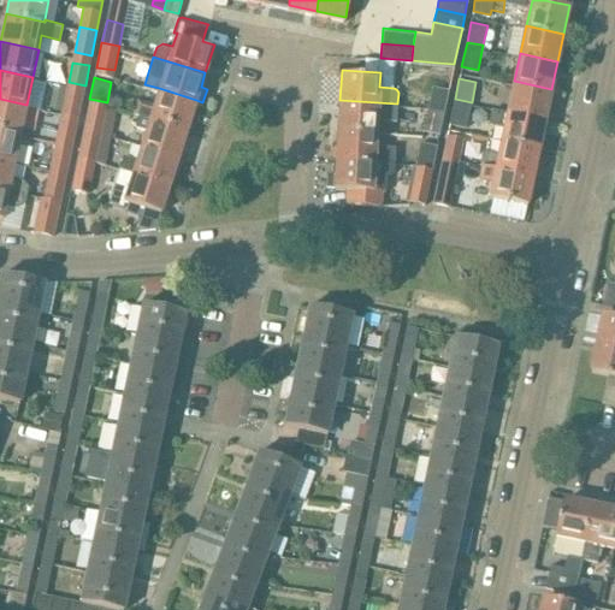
[(514,81),(508,108),(508,110),(545,117),(551,89),(514,81)]
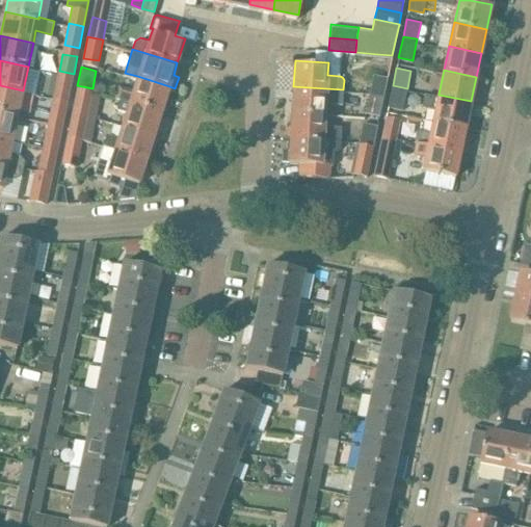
[(69,96),(74,74),(59,71),(54,93),(69,96)]
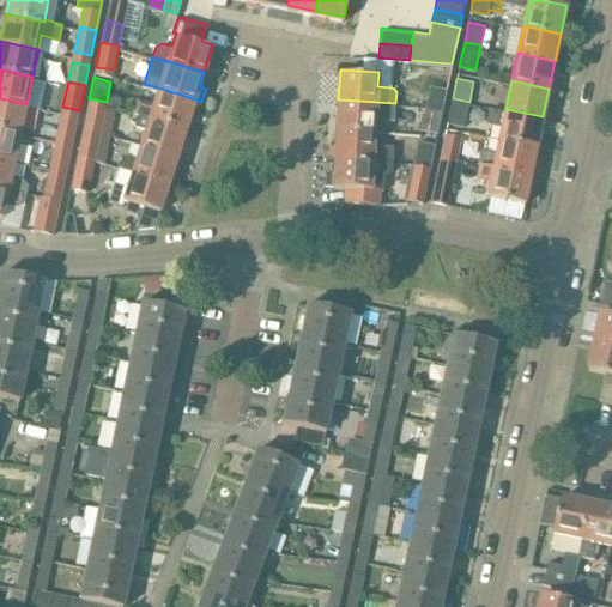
[(428,104),(443,108),(448,85),(431,82),(426,104),(428,104)]
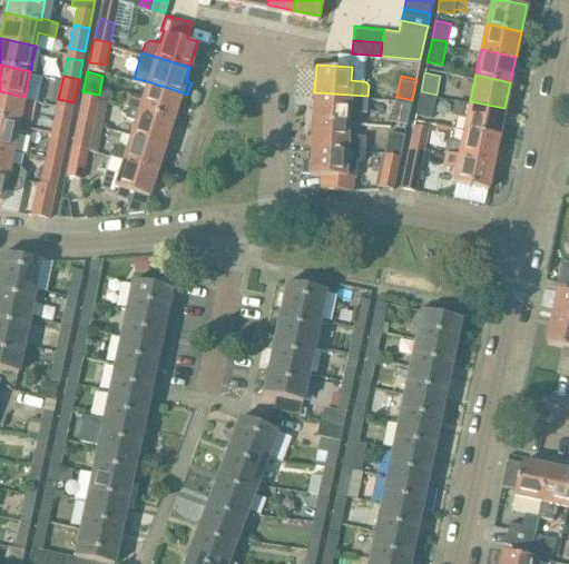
[(174,118),(182,92),(147,81),(144,94),(127,88),(123,102),(128,104),(139,107),(174,118)]
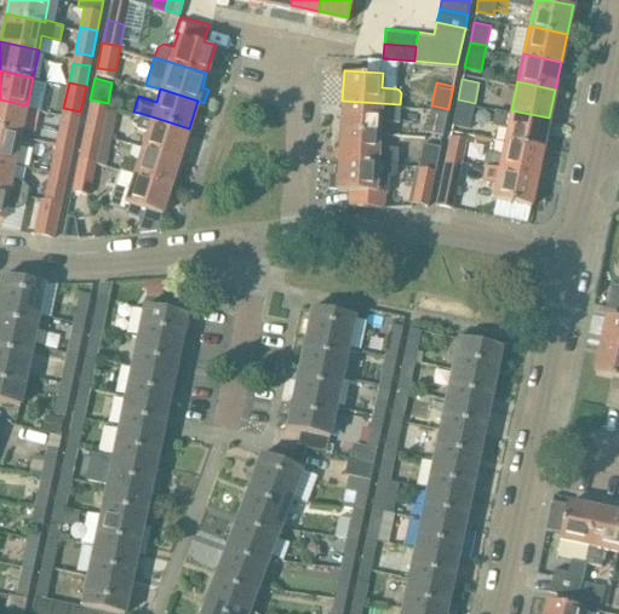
[(27,105),(0,99),(0,128),(21,133),(27,105)]
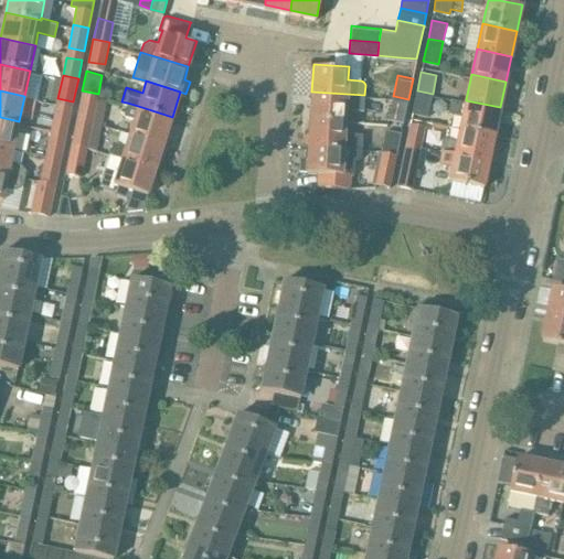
[(94,116),(98,94),(82,90),(77,113),(94,116)]
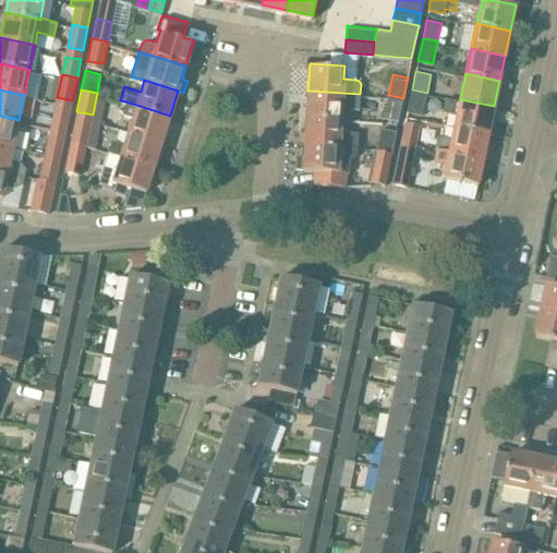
[(422,115),(427,93),(412,89),(407,111),(422,115)]
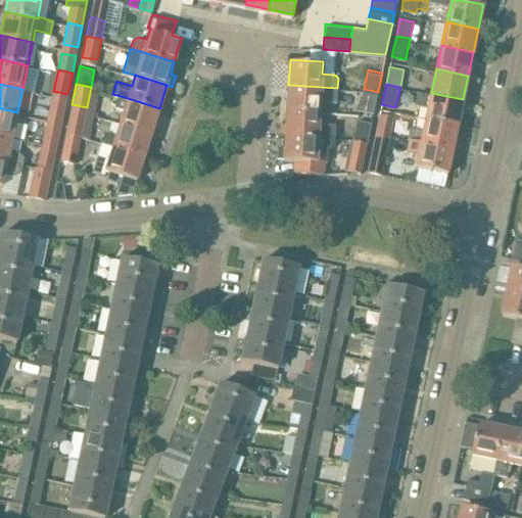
[(337,88),(288,85),(287,109),(320,111),(321,99),(337,100),(337,88)]
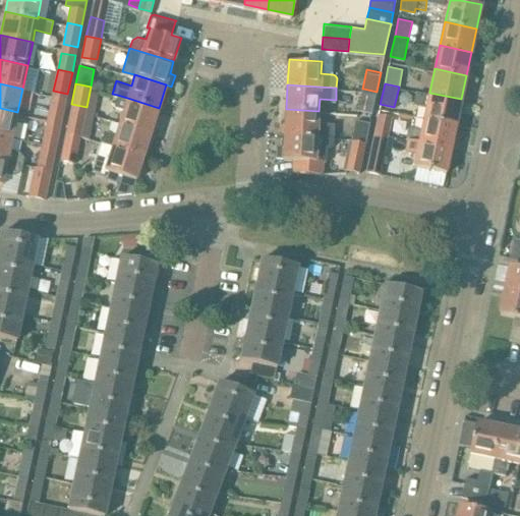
[(363,89),(362,89),(357,109),(372,112),(377,92),(363,89)]
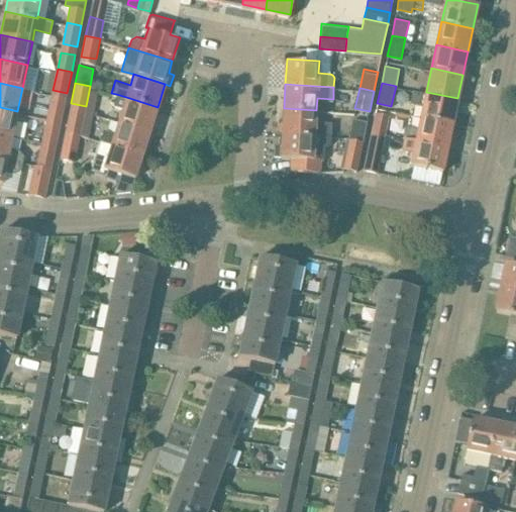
[(421,115),(453,121),(457,98),(426,92),(426,91),(413,88),(410,101),(424,104),(421,115)]
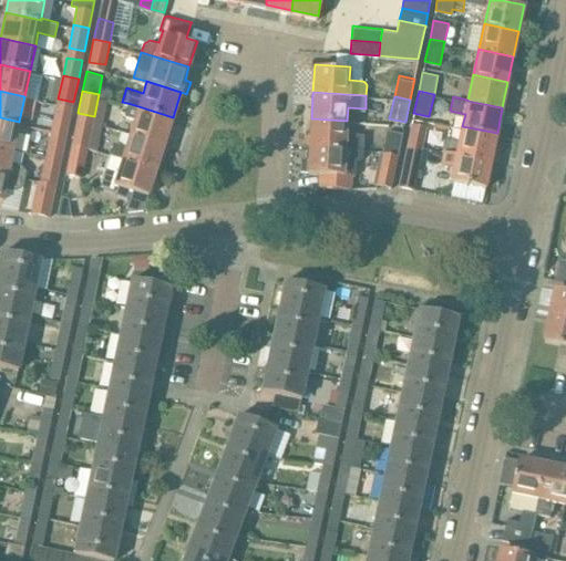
[(139,106),(127,103),(124,114),(135,117),(131,132),(165,142),(173,117),(139,106)]
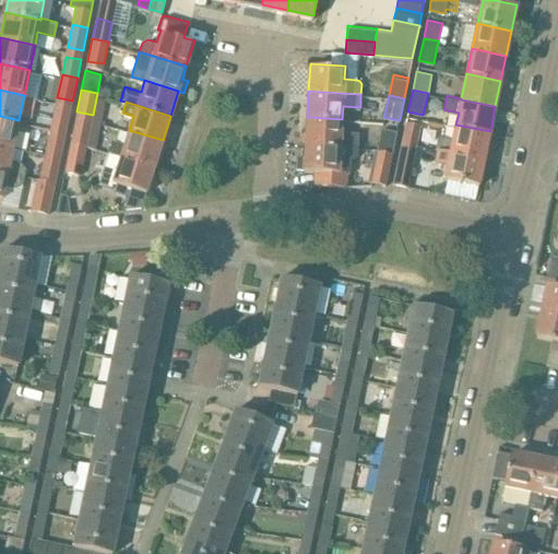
[(55,107),(51,126),(67,129),(70,110),(55,107)]
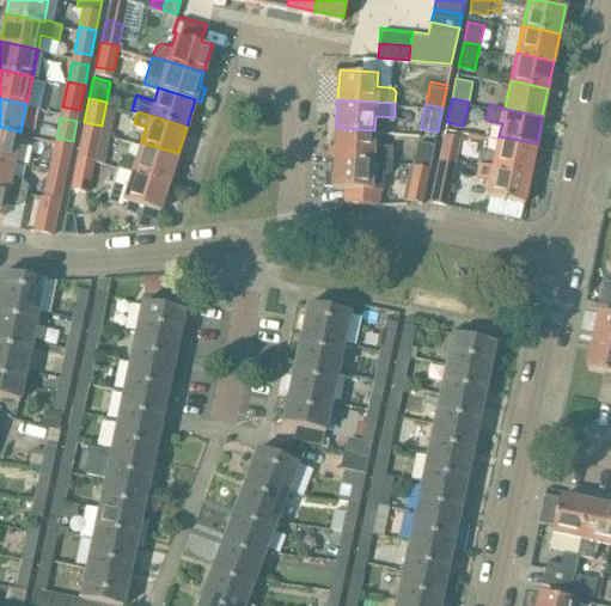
[(0,155),(14,159),(20,132),(0,127),(0,155)]
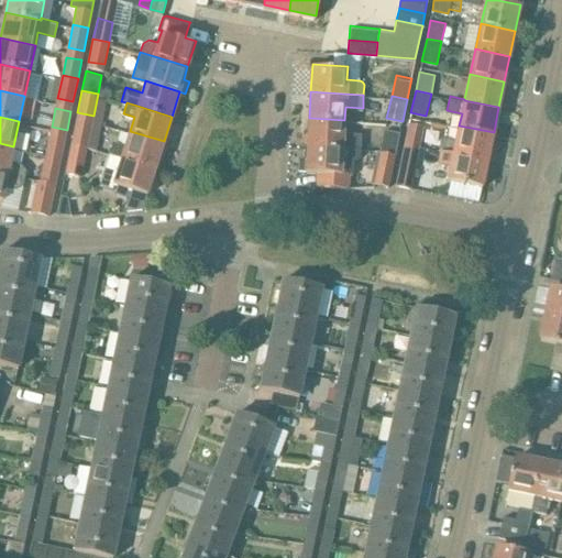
[(309,118),(307,143),(361,146),(361,131),(343,130),(344,120),(309,118)]
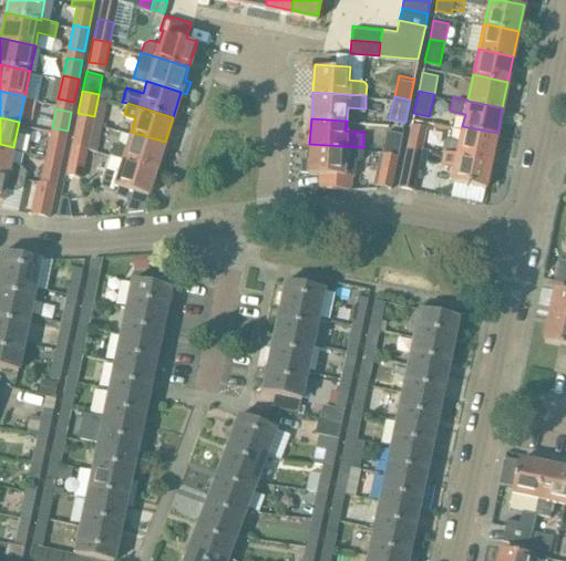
[(412,121),(408,143),(423,146),(428,124),(412,121)]
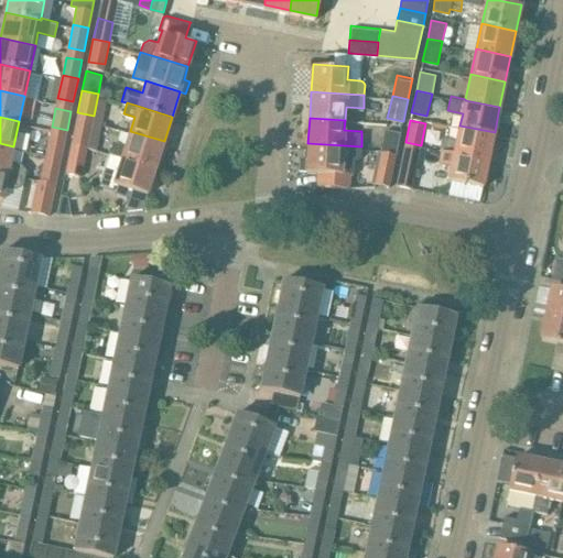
[(72,141),(87,144),(90,126),(76,122),(72,141)]
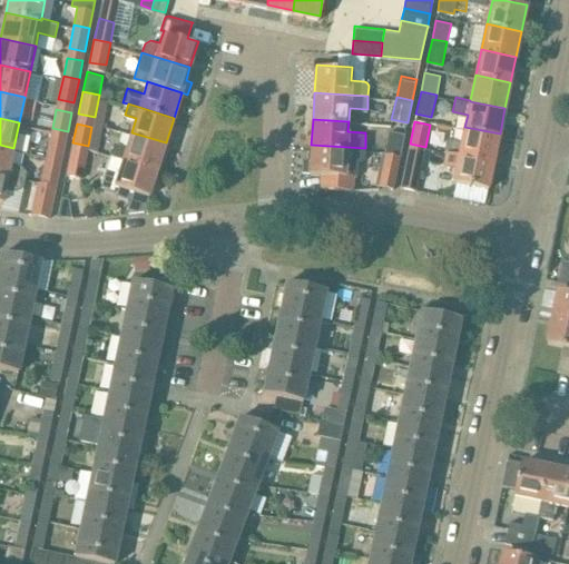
[(494,160),(500,134),(464,127),(462,138),(448,135),(444,150),(447,151),(448,150),(494,160)]
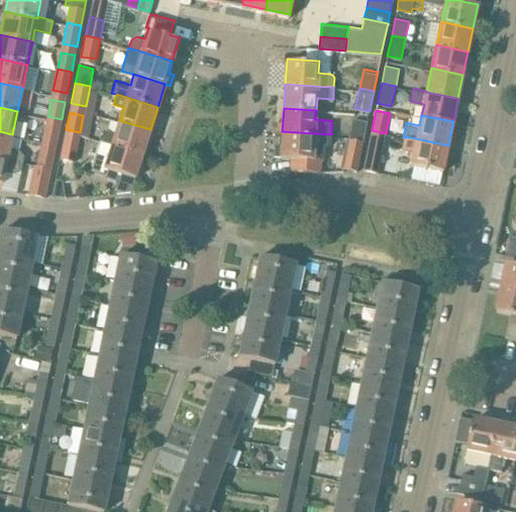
[(62,119),(47,116),(43,136),(57,140),(62,119)]
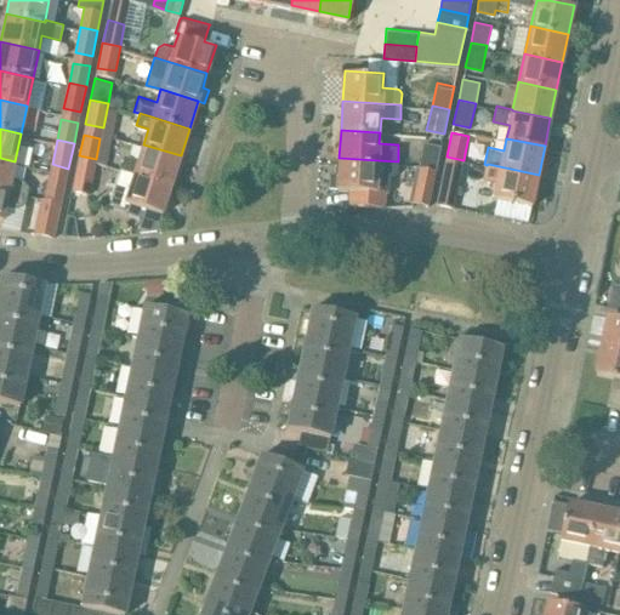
[(425,141),(420,163),(437,166),(442,144),(425,141)]
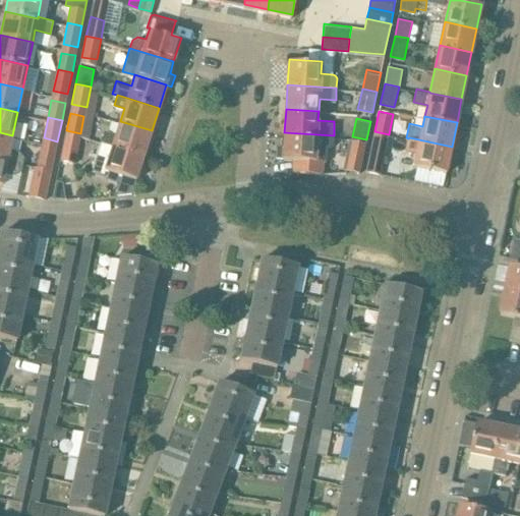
[(156,132),(152,130),(120,121),(116,132),(105,129),(101,140),(145,154),(149,141),(152,142),(156,132)]
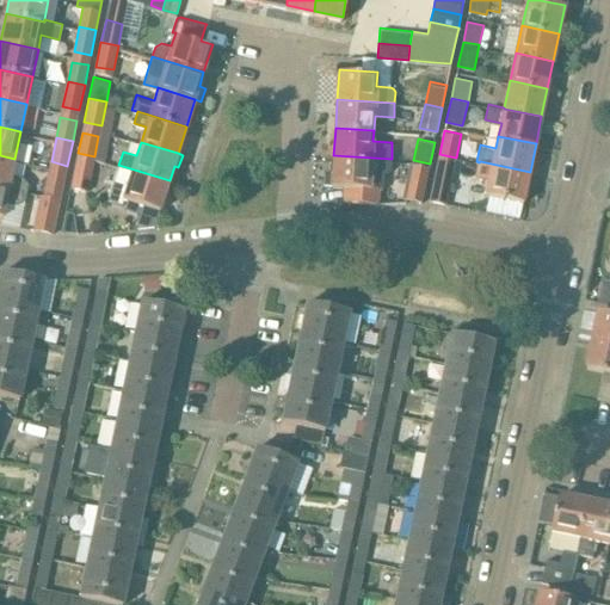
[(87,190),(94,156),(78,153),(71,186),(87,190)]
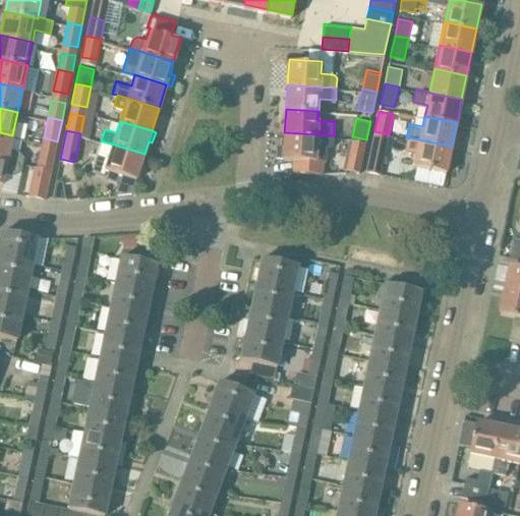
[(383,164),(389,134),(374,131),(368,161),(366,168),(381,171),(383,164)]
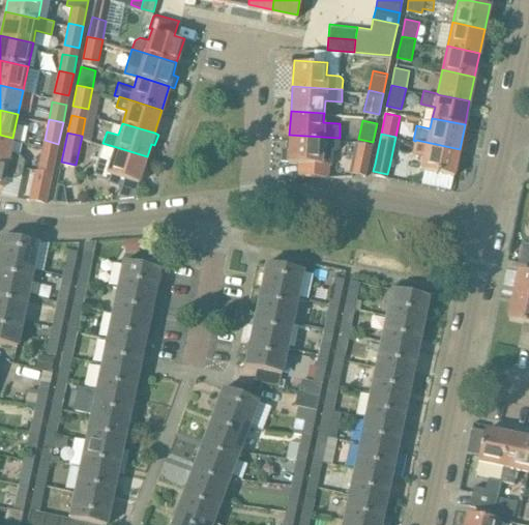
[(0,135),(0,159),(24,165),(25,158),(20,151),(10,149),(12,138),(0,135)]
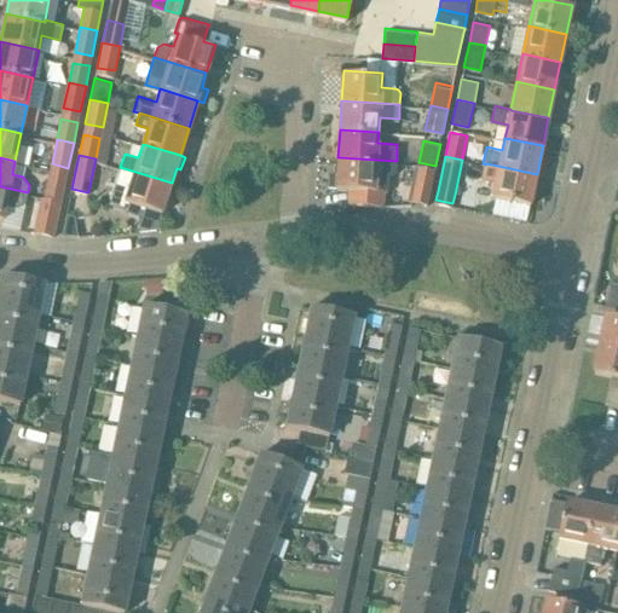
[(397,162),(397,161),(338,157),(338,172),(330,171),(329,184),(336,185),(336,186),(350,186),(348,202),(382,203),(383,190),(388,191),(390,177),(394,171),(396,171),(397,162)]
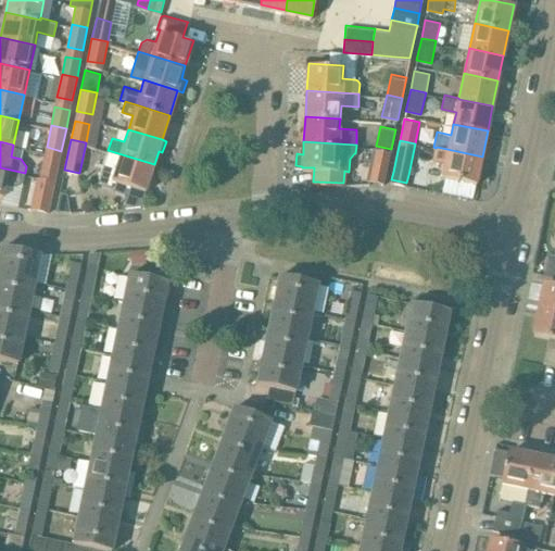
[(369,178),(368,179),(383,183),(385,178),(391,149),(376,146),(369,178)]
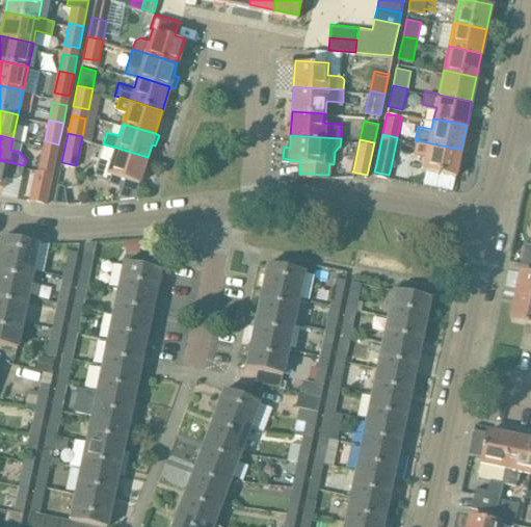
[(456,174),(461,150),(418,140),(417,141),(415,152),(426,155),(424,167),(456,174)]
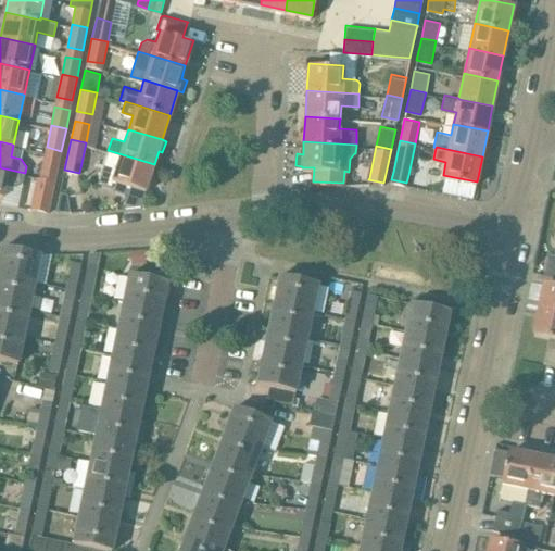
[(154,164),(108,150),(99,180),(111,184),(112,178),(147,189),(154,164)]
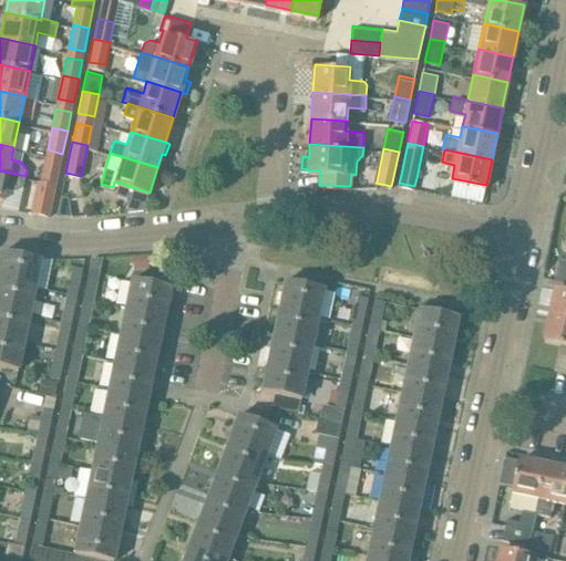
[(45,160),(41,179),(57,183),(60,164),(45,160)]
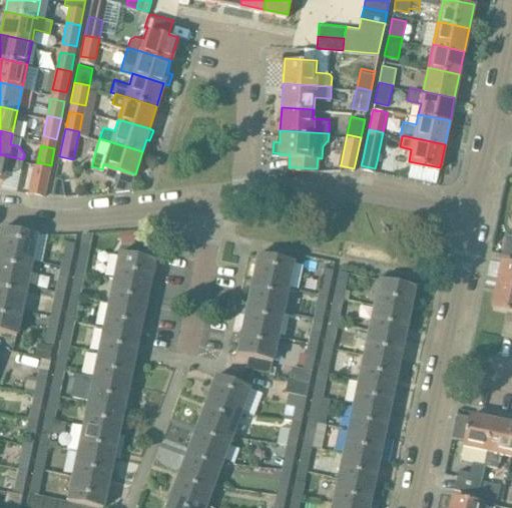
[(23,159),(0,154),(0,178),(2,179),(5,167),(14,169),(21,167),(23,159)]
